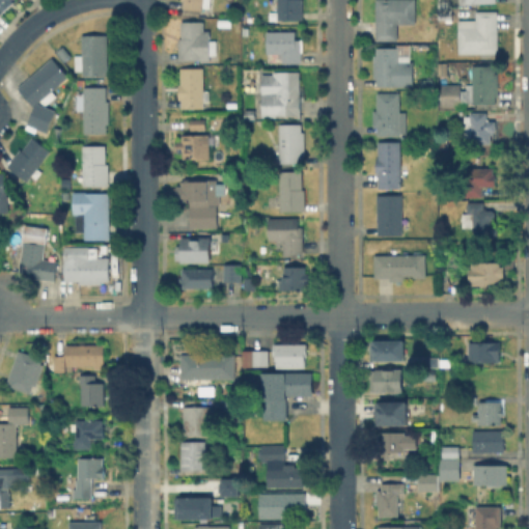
[(10,0),(12,2),(0,14),(0,0),(10,0)]
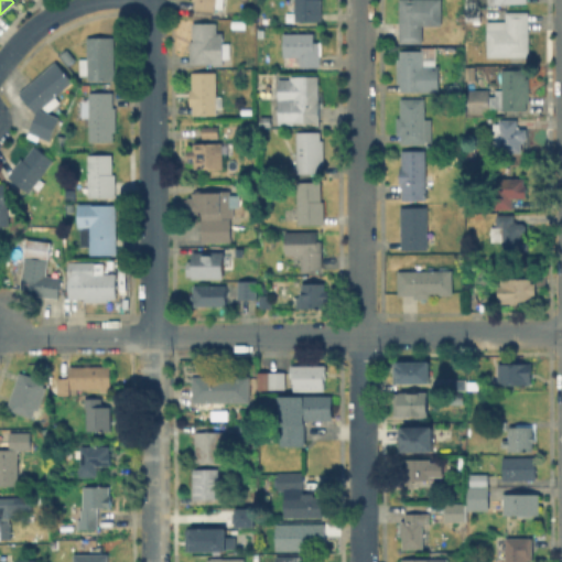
[(223,0),(222,10),(214,9),(213,12),(193,10),(194,1),(191,0),(223,0)]
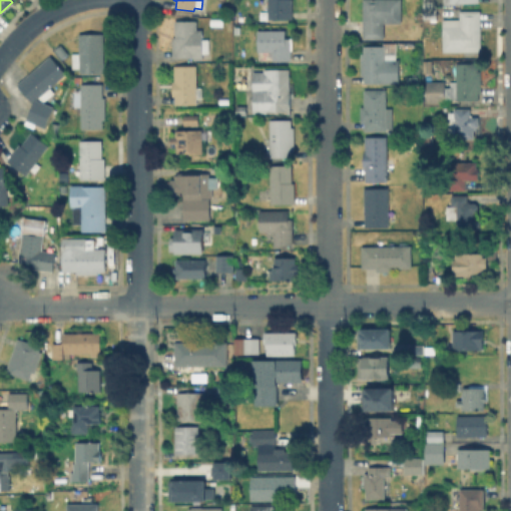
[(291,0),(291,20),(260,20),(260,2),(267,2),(267,0),(291,0)]
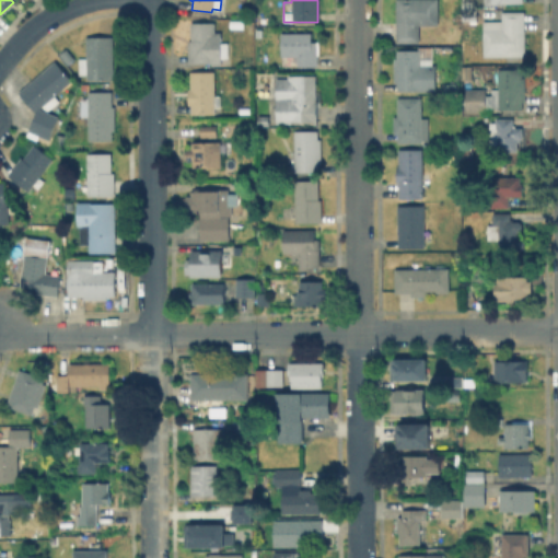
[(437,0),(437,25),(418,26),(419,43),(395,43),(395,0),(437,0)]
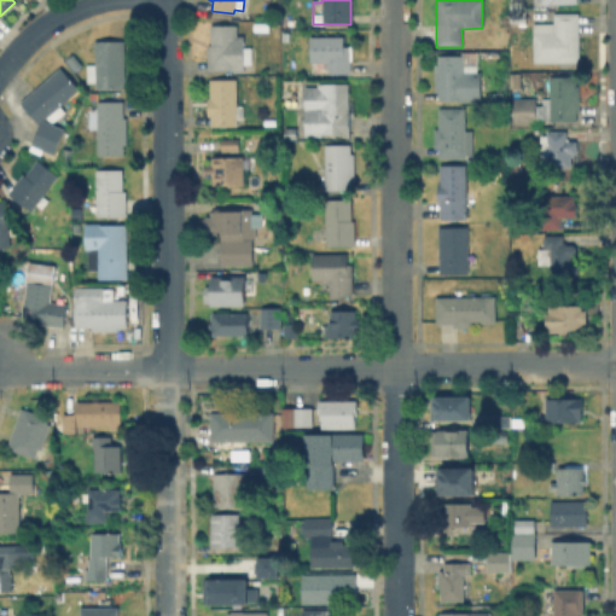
[(518,12),(518,22),(509,22),(509,12),(518,12)]
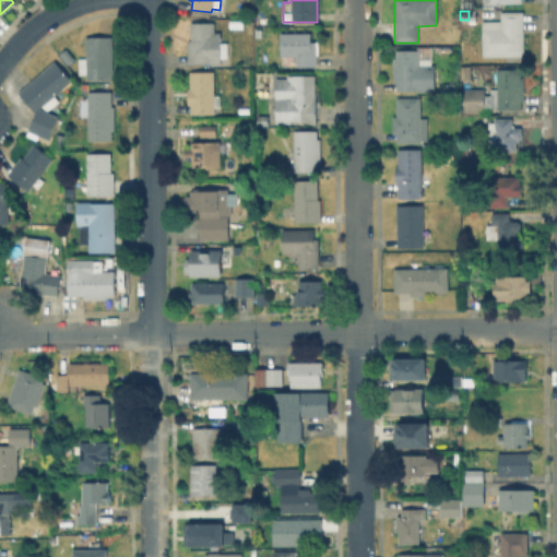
[(522,13),(523,57),(482,57),(481,22),(499,22),(499,13),(522,13)]
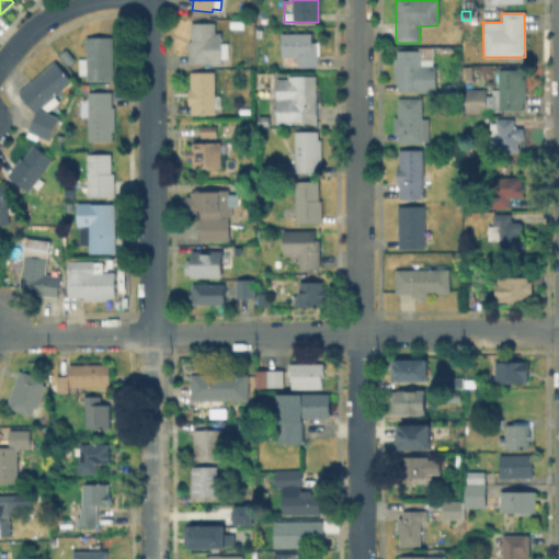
[(243,21),(243,30),(229,30),(229,21),(243,21)]
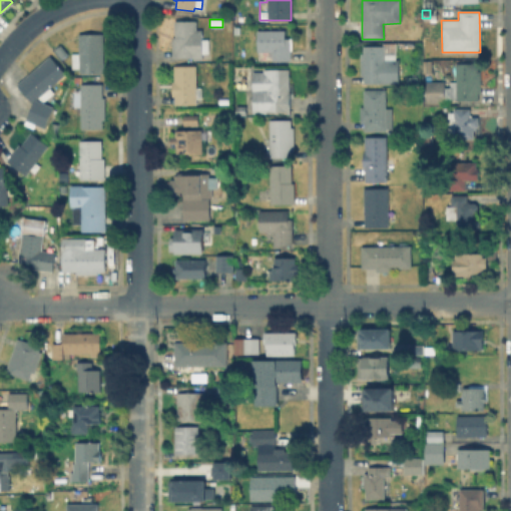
[(201,30),(201,40),(207,40),(207,54),(201,54),(201,61),(193,61),(193,59),(171,59),(171,38),(173,38),(173,22),(195,22),(195,30),(201,30)]
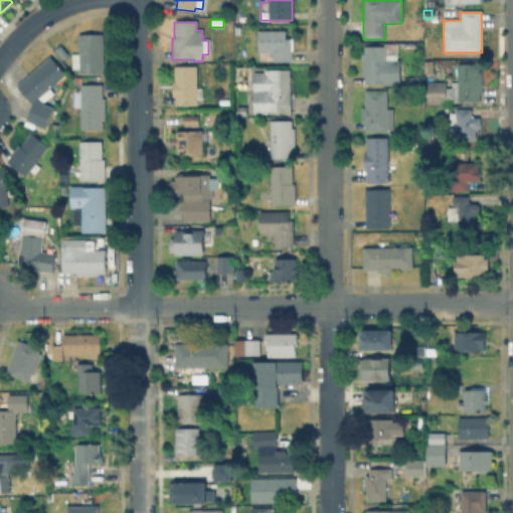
[(286,31),(286,39),(291,39),(291,61),(259,61),(259,53),(258,53),(258,31),(286,31)]
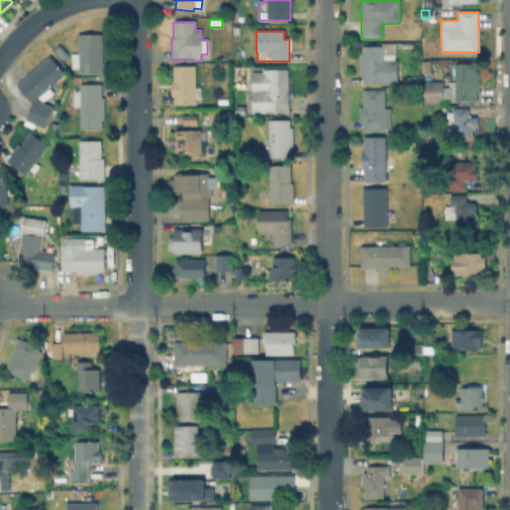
[(102,34),(102,73),(78,72),(78,69),(71,69),(71,54),(78,54),(78,34),(102,34)]
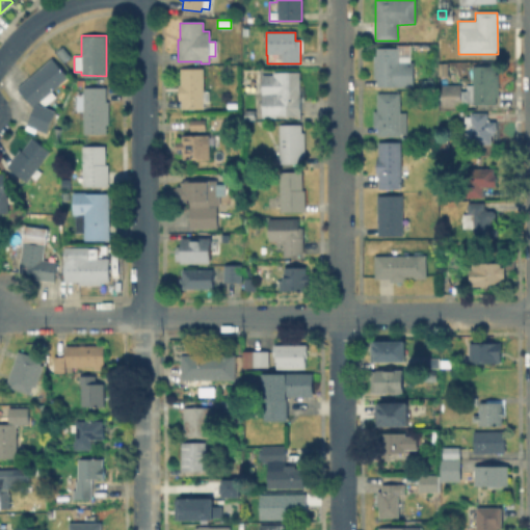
[(398,49),(398,57),(409,57),(409,62),(413,62),(413,87),(375,87),(376,80),(373,80),(373,55),(375,55),(375,49),(398,49)]
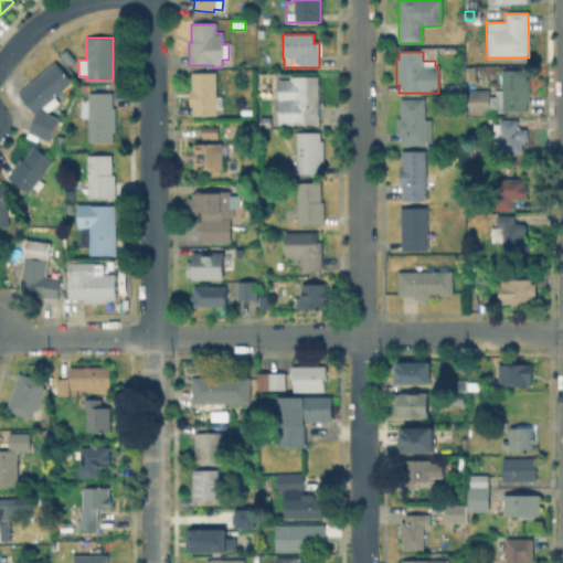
[(46,114),(57,118),(49,142),(29,135),(35,116),(17,94),(54,62),(72,83),(54,98),(59,103),(46,114)]
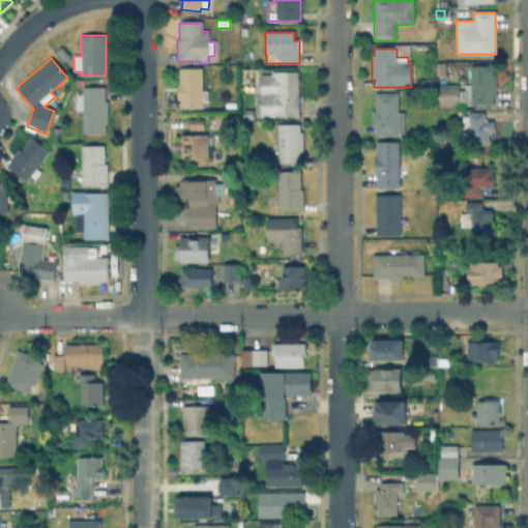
[(493,67),(493,75),(495,75),(495,97),(493,97),(493,106),(464,106),(464,85),(470,85),(471,67),(493,67)]
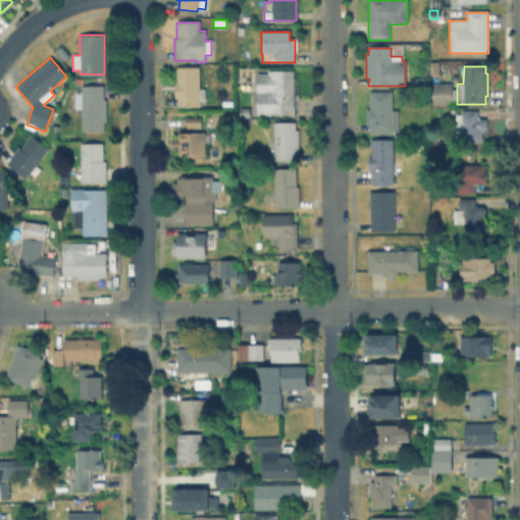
[(198,67),(199,107),(176,107),(176,99),(174,99),(174,85),(176,85),(176,67),(198,67)]
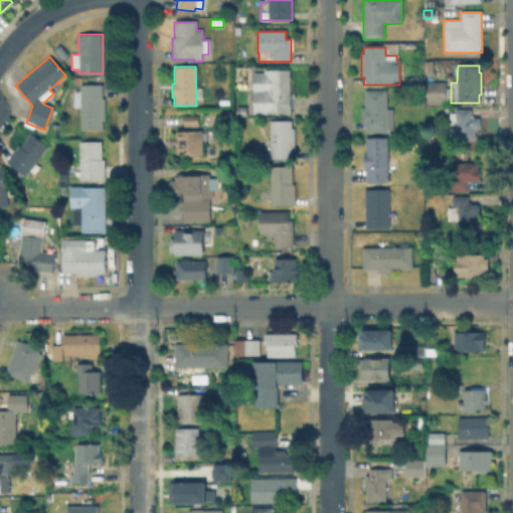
[(289,70),(289,95),(290,95),(290,115),(287,115),(287,113),(251,114),(251,92),(264,92),(264,70),(289,70)]
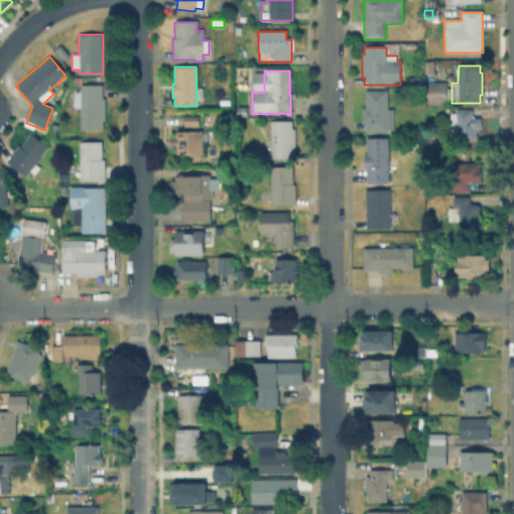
[(446,103),(427,104),(427,84),(446,83),(446,103)]
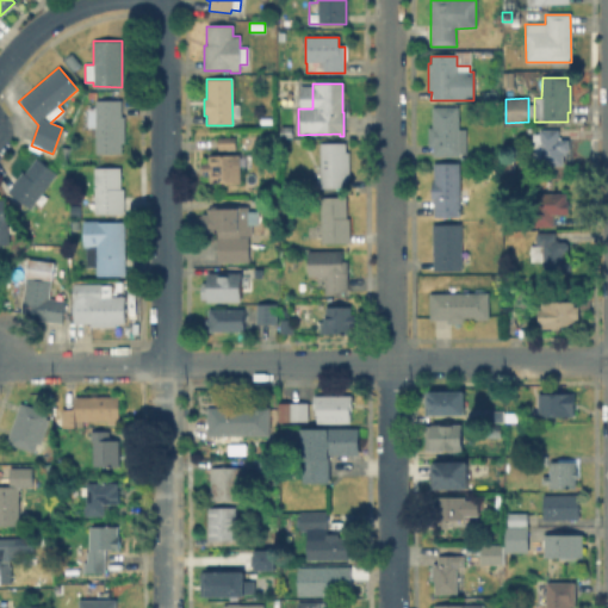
[(121,101),(121,117),(123,117),(124,144),(121,144),(121,155),(95,155),(94,128),(84,128),(84,111),(94,111),(94,101),(121,101)]
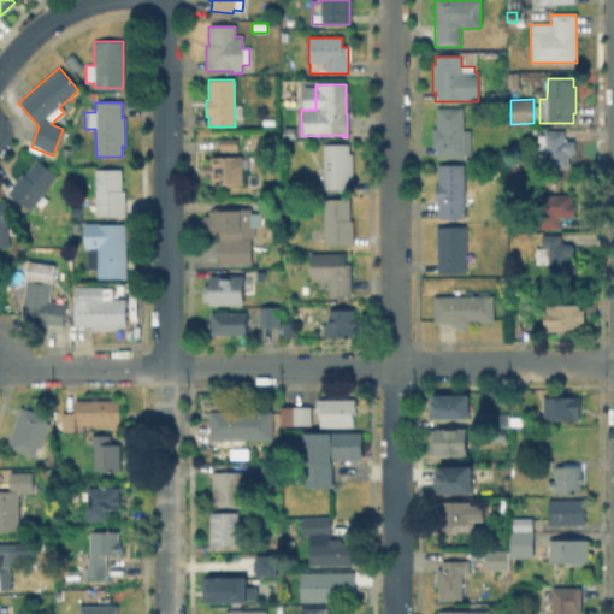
[(462,108),(462,131),(470,130),(470,157),(462,157),(462,159),(436,159),(436,148),(431,148),(431,130),(436,130),(436,108),(462,108)]
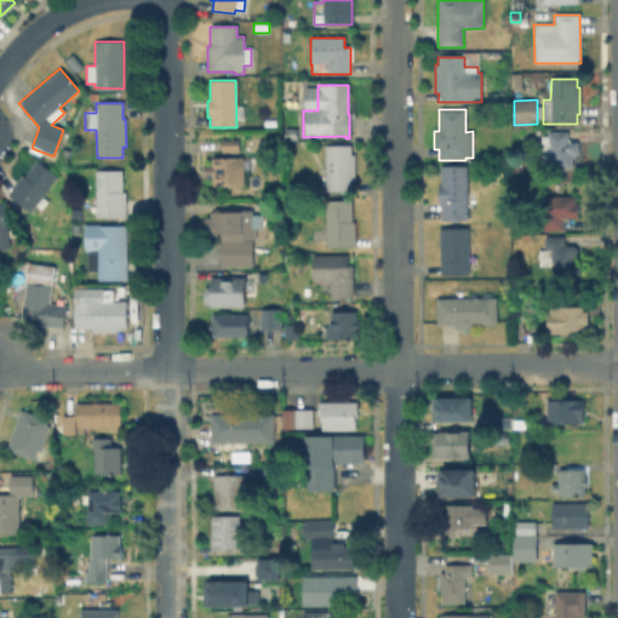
[(567,132),(567,143),(577,143),(577,155),(573,155),(573,159),(571,159),(571,169),(549,169),(549,161),(542,161),(541,144),(545,143),(545,139),(548,139),(548,133),(567,132)]
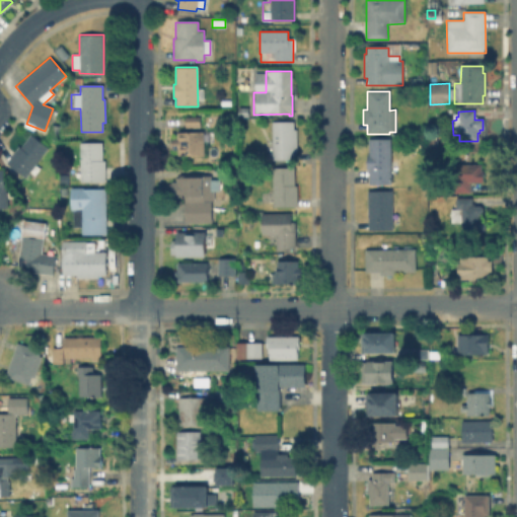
[(200,128),(185,128),(185,118),(199,118),(200,128)]
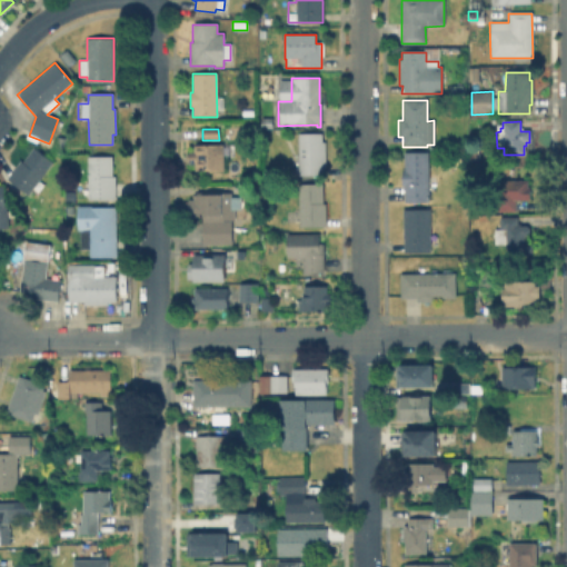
[(321,135),(321,142),(325,142),(325,167),(321,167),(322,175),(299,176),(298,170),(290,171),(290,155),(298,155),(298,135),(321,135)]
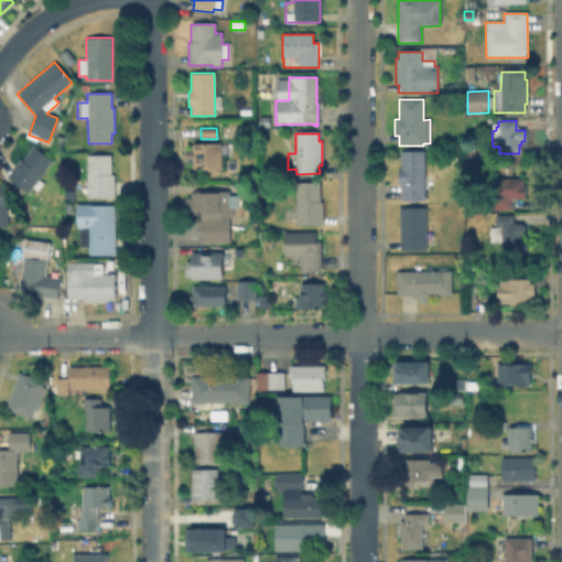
[(220,143),(222,170),(207,171),(207,169),(193,170),(192,162),(186,163),(185,151),(192,151),(192,144),(220,143)]
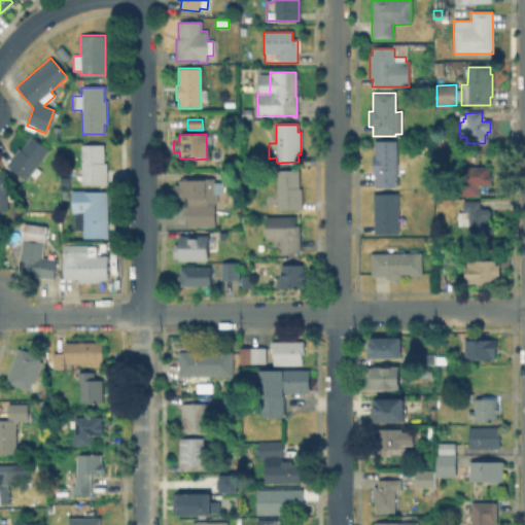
[(31,137),(49,150),(26,181),(6,166),(19,148),(21,150),(31,137)]
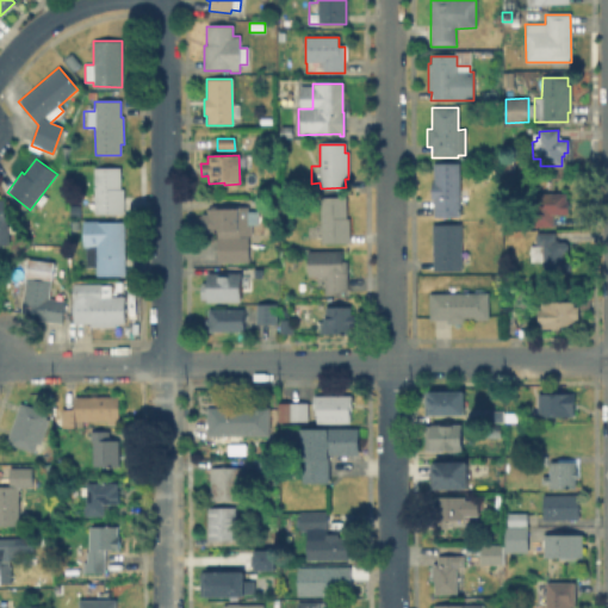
[(458,163),(459,217),(434,217),(433,199),(430,199),(430,182),(433,182),(433,165),(458,163)]
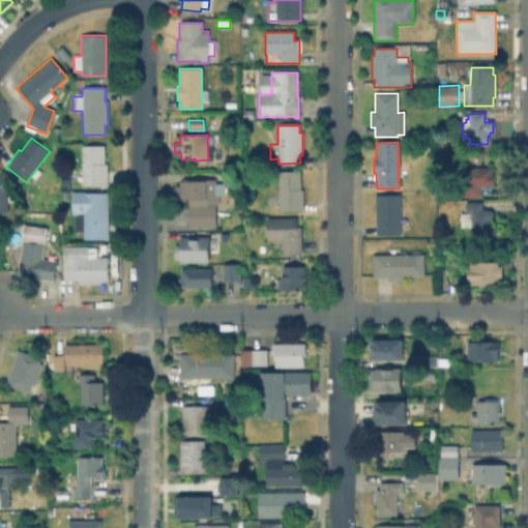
[(104,146),(104,165),(107,165),(107,185),(82,186),(81,146),(104,146)]
